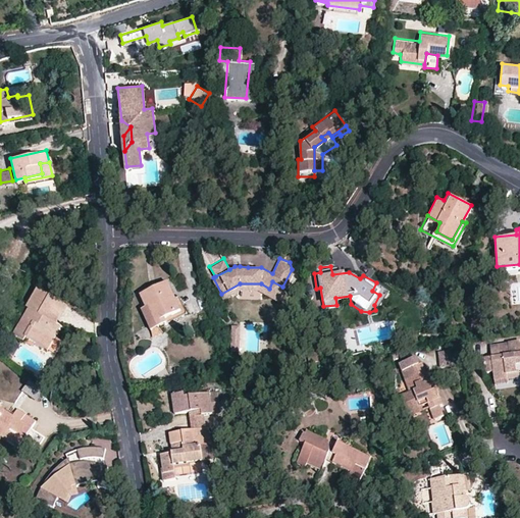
[(173,296),(165,279),(140,292),(145,304),(154,325),(165,320),(163,315),(178,307),(173,296)]
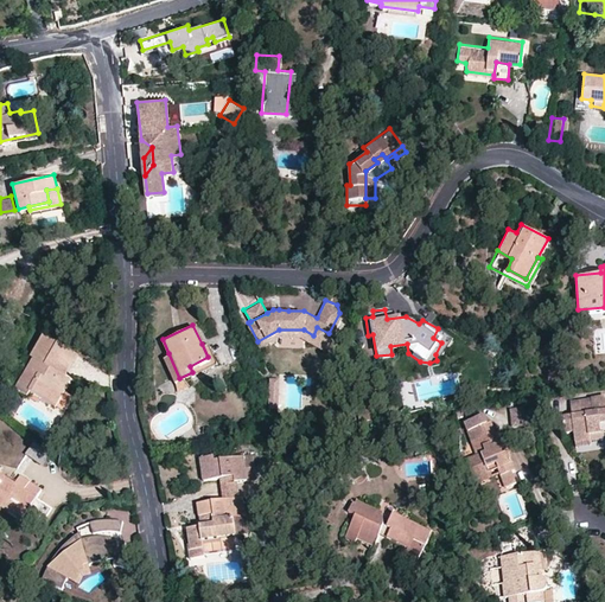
[(304,330),(279,330),(258,341),(259,344),(279,333),(300,333),(323,345),(329,333),(317,327),(313,335),(304,330)]
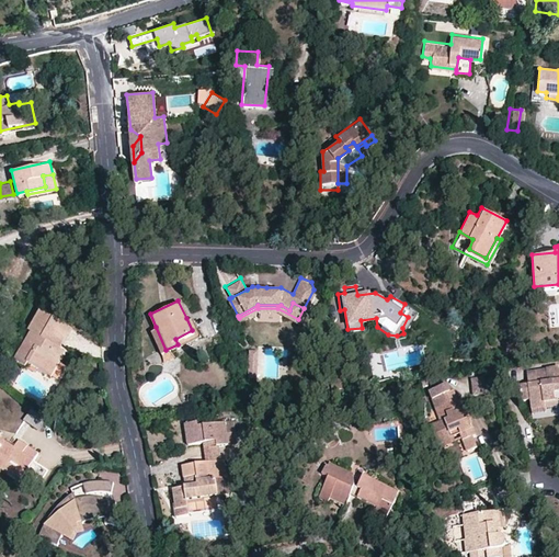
[(412,309),(405,304),(400,313),(408,317),(412,309)]
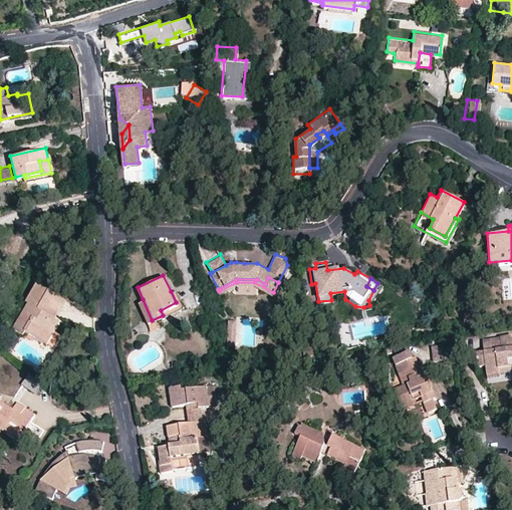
[(54,316),(65,298),(36,281),(25,300),(27,301),(13,326),(23,332),(25,329),(41,338),(49,324),(54,327),(59,319),(54,316)]
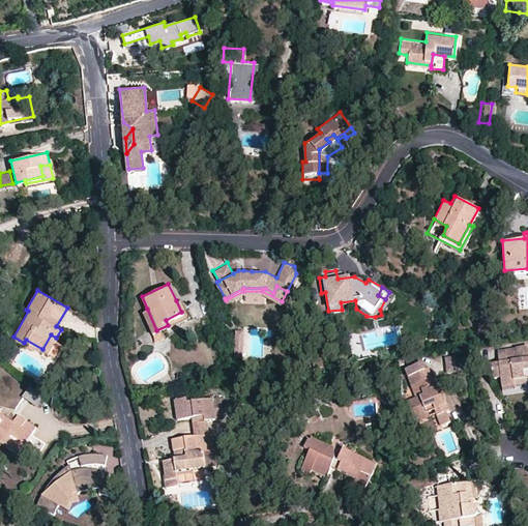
[(181,298),(176,300),(181,312),(166,320),(168,325),(188,315),(181,298)]
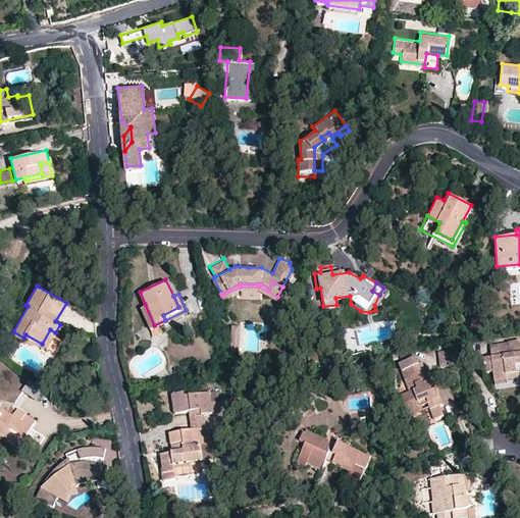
[(150,327),(154,325),(145,304),(140,306),(150,327)]
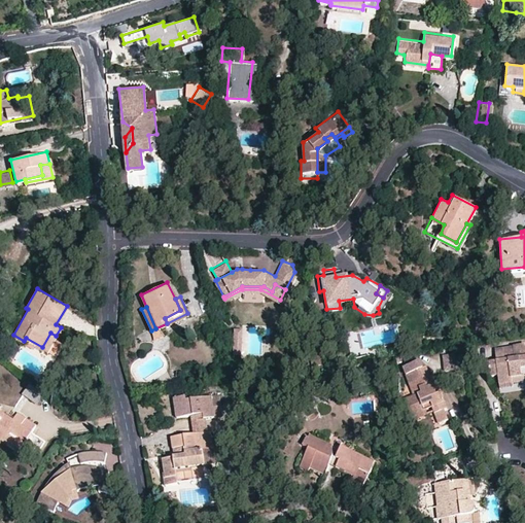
[(47,350),(56,336),(50,333),(42,347),(47,350)]
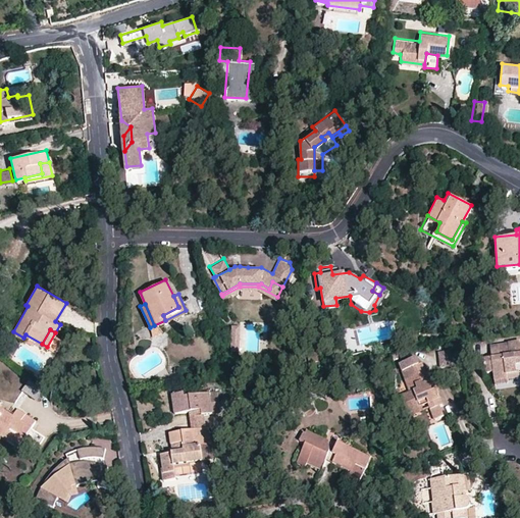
[(519,340),(519,338),(488,342),(490,355),(481,356),(482,370),(491,369),(492,377),(505,376),(504,371),(516,370),(519,369),(519,340)]
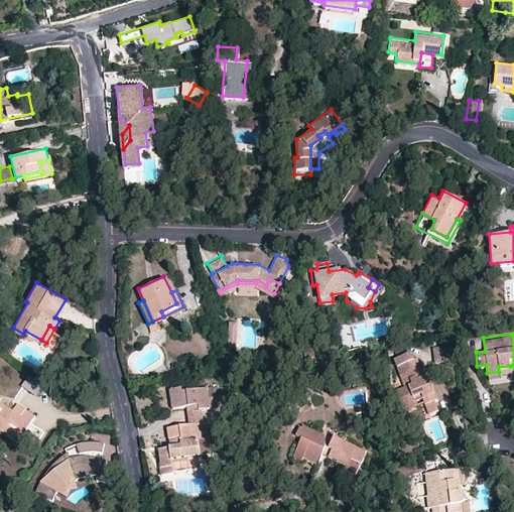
[(446,344),(432,346),(433,360),(447,358),(447,354),(446,349),(446,344)]
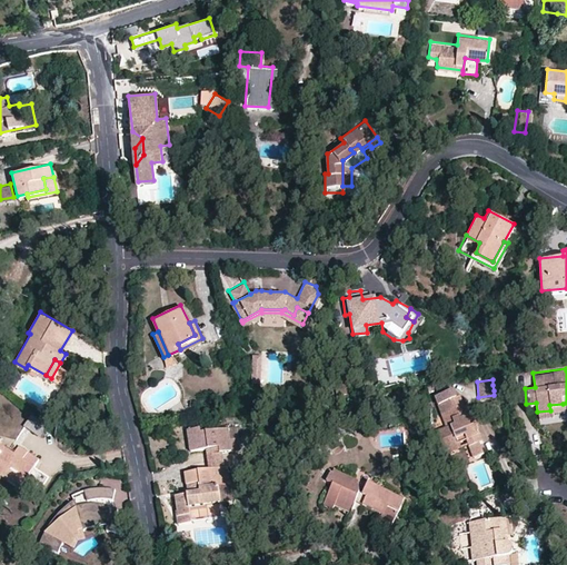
[(467,402),(464,403),(459,393),(456,394),(453,385),(436,392),(436,396),(441,408),(446,423),(434,427),(444,450),(467,442),(471,454),(481,450),(478,439),(481,437),(467,402)]
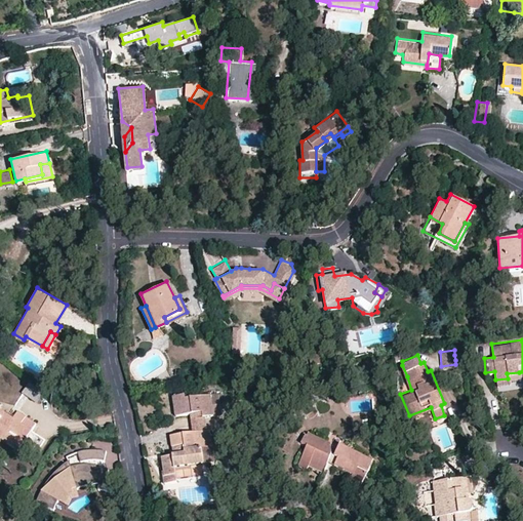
[(28,378),(22,389),(33,395),(39,386),(28,378)]
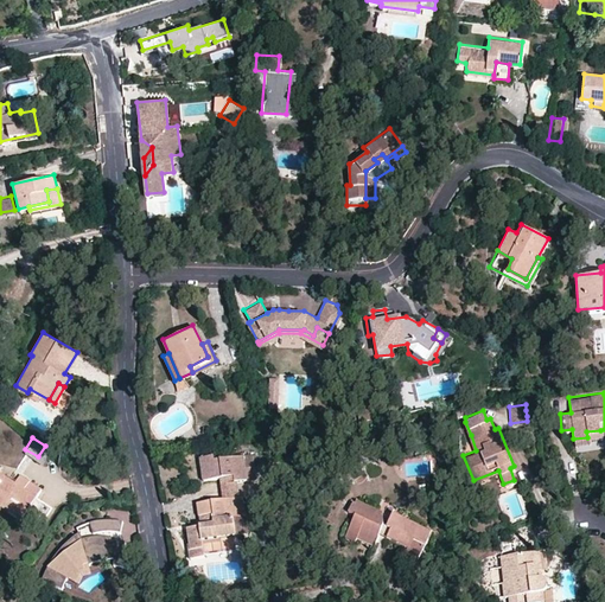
[(241,454),(212,458),(211,453),(198,455),(201,478),(217,475),(230,473),(231,478),(235,478),(254,475),(250,453),(241,454)]
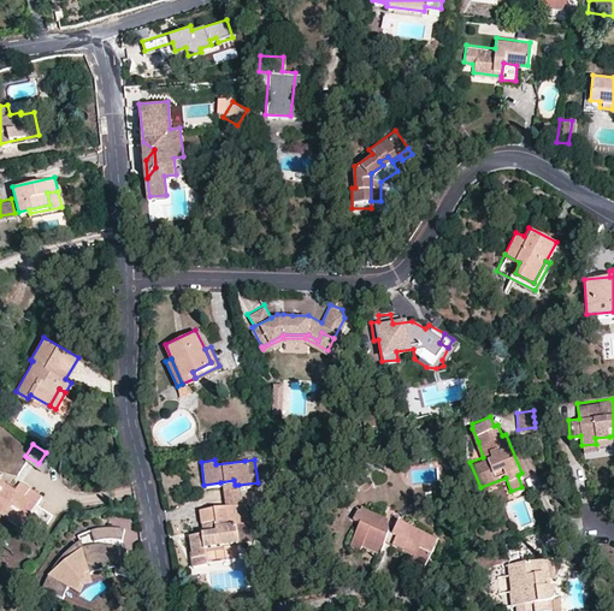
[(0,510),(21,523),(41,491),(21,478),(15,486),(0,475),(0,510)]
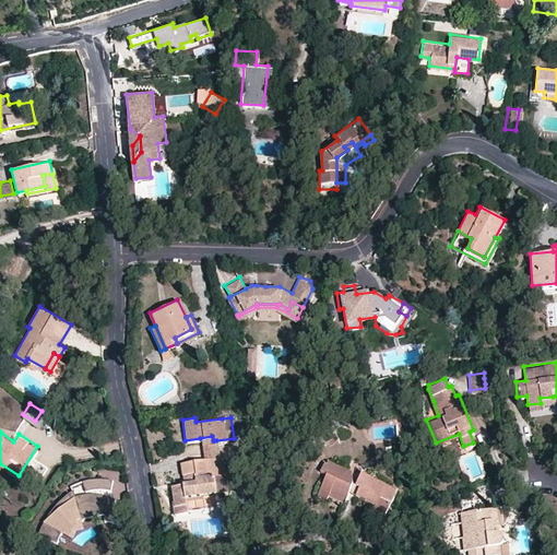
[(212,436),(200,438),(203,458),(217,456),(216,440),(213,440),(212,436)]
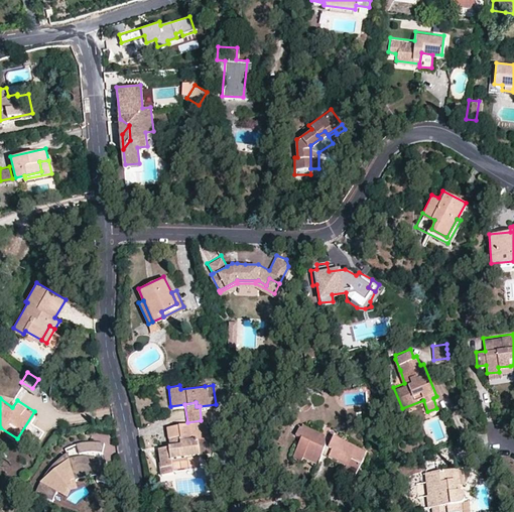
[(204,420),(201,420),(187,422),(166,425),(167,437),(171,436),(172,444),(168,445),(157,446),(160,471),(171,470),(171,467),(186,465),(185,455),(198,454),(196,438),(206,437),(204,420)]
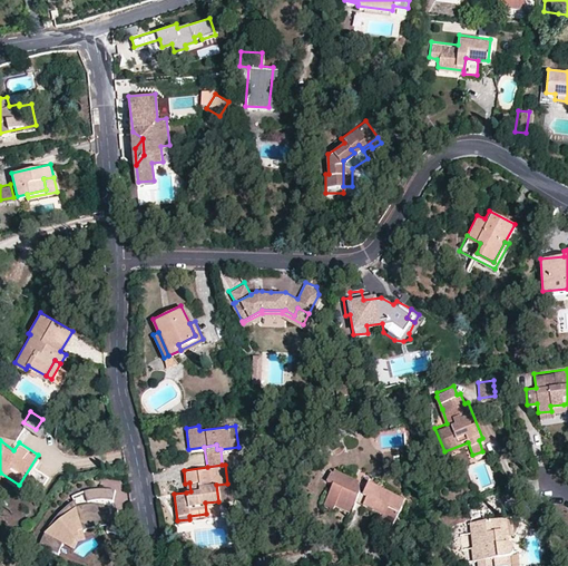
[(387,504),(392,491),(368,480),(362,490),(360,489),(358,479),(338,470),(324,498),(333,503),(334,499),(351,507),(354,500),(381,513),(376,523),(389,528),(397,509),(387,504)]
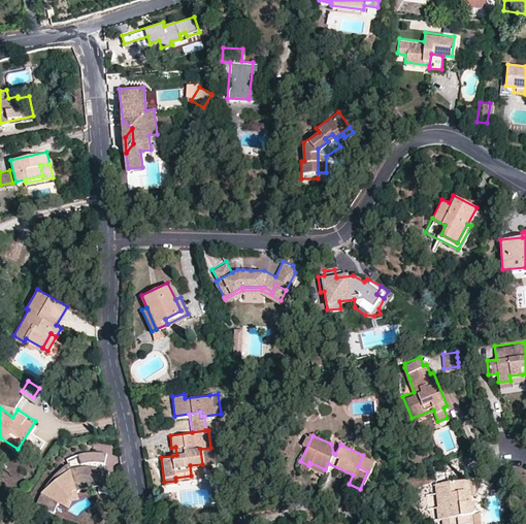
[(98,460),(104,461),(105,450),(99,450),(91,450),(85,450),(81,451),(76,452),(79,462),(85,461),(89,460),(94,460),(98,460)]
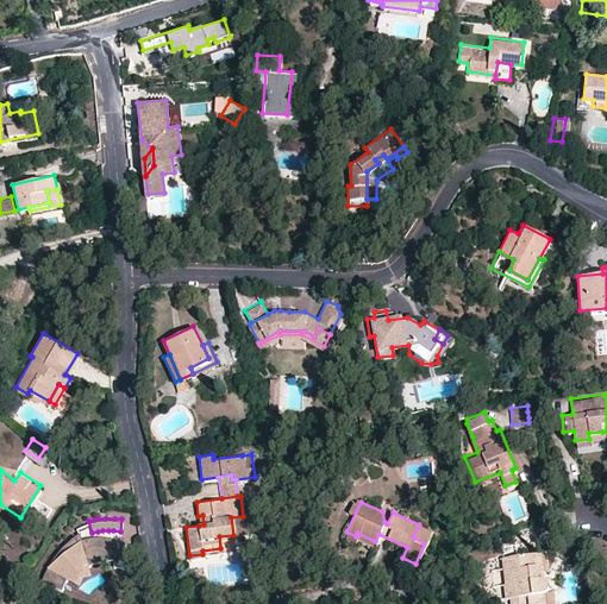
[(430,529),(419,524),(413,538),(424,543),(430,529)]
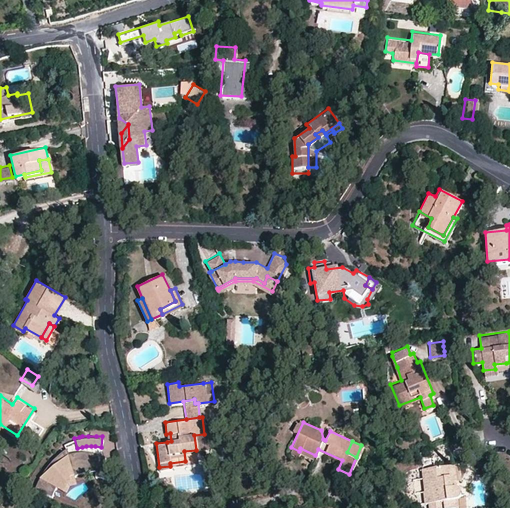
[(33,472),(26,483),(51,494),(54,487),(55,485),(57,482),(60,478),(63,476),(66,479),(70,475),(75,473),(78,471),(83,470),(89,469),(95,468),(95,475),(98,475),(103,476),(107,477),(104,454),(99,453),(94,451),(87,450),(82,450),(78,450),(73,451),(68,452),(66,447),(57,452),(51,456),(44,462),(38,467),(33,472)]
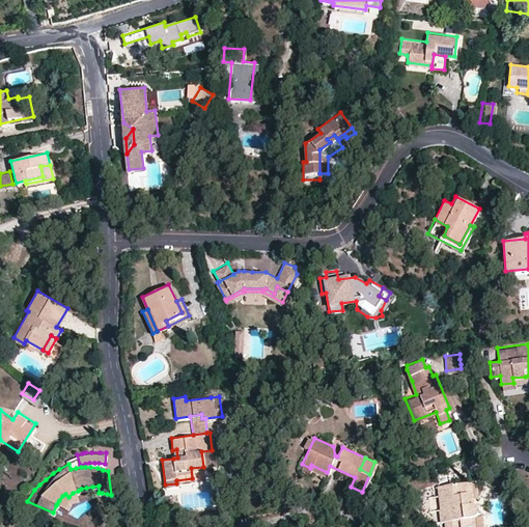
[(325,475),(327,472),(311,465),(310,468),(325,475)]
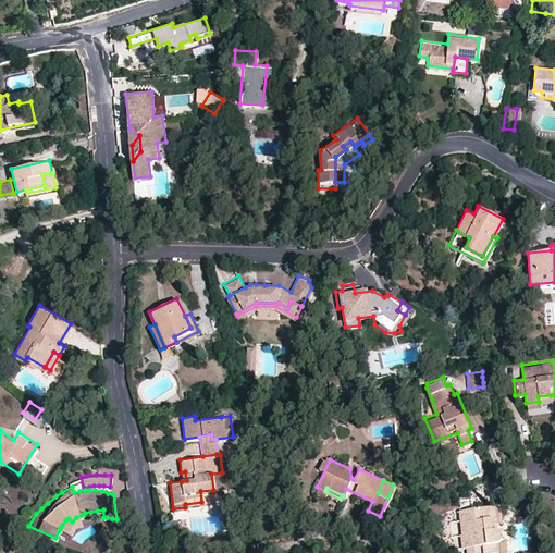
[(214,500),(213,490),(200,491),(201,502),(214,500)]
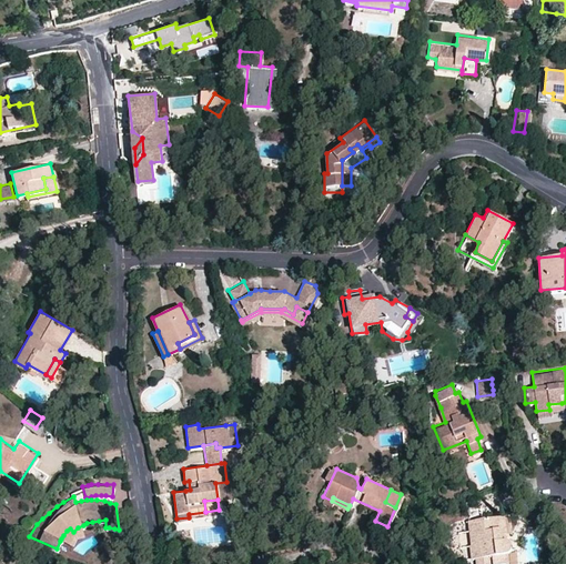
[(501,540),(498,514),(468,517),(470,529),(476,527),(477,543),(471,543),(468,544),(471,556),(474,556),(475,563),(503,561),(502,550),(506,550),(507,549),(509,546),(511,544),(509,542),(507,540),(505,539),(501,540)]
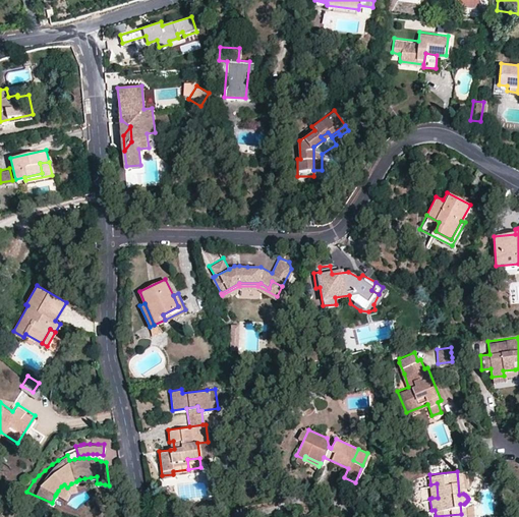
[(85,502),(71,483),(67,487),(64,484),(61,486),(58,491),(56,494),(55,496),(85,502)]
